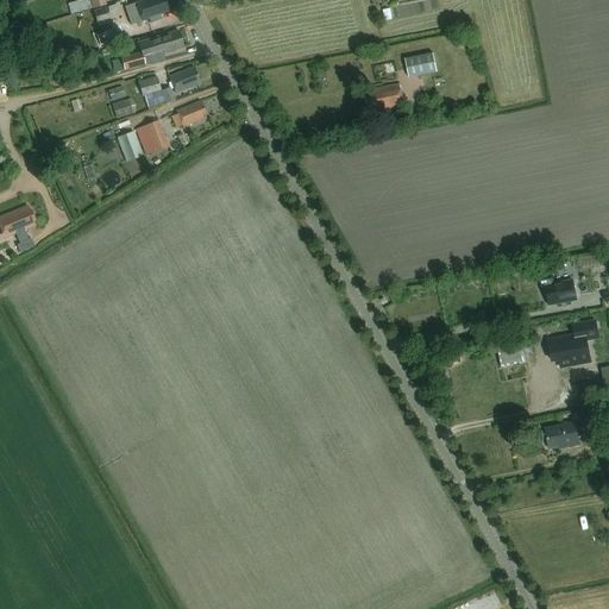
[(93,10),(106,6),(104,0),(92,0),(93,2),(92,2),(93,10)]
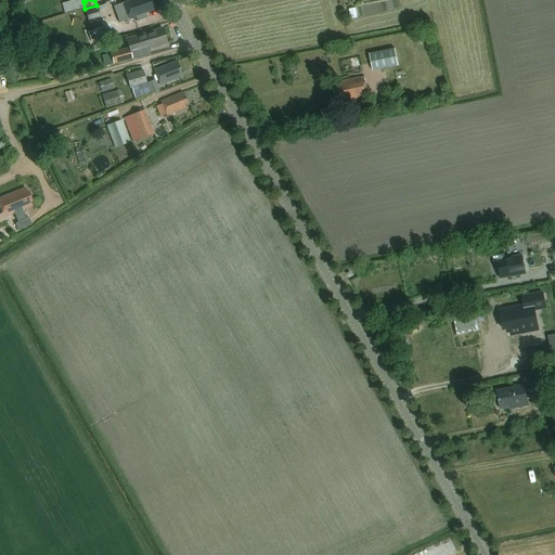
[(149,0),(134,0),(114,8),(119,23),(129,20),(136,17),(138,22),(146,18),(145,14),(153,12),(149,0)]
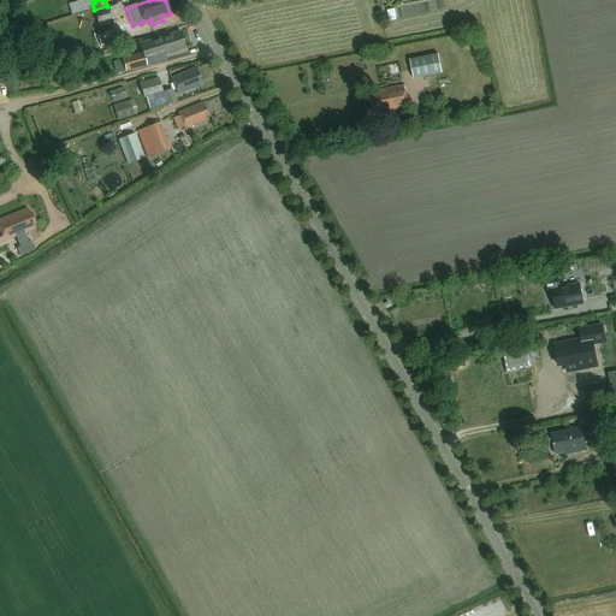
[(111,22),(107,9),(95,12),(99,25),(111,22)]
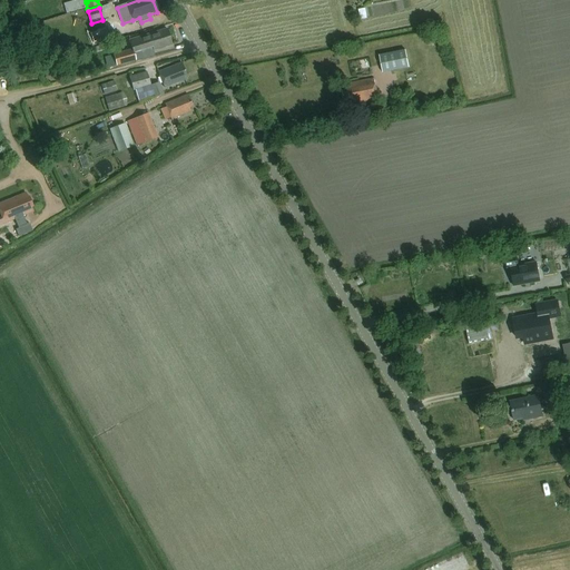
[(153,51),(172,46),(166,30),(129,41),(131,50),(112,56),(116,67),(135,61),(136,62),(141,61),(139,51),(151,48),(153,51)]
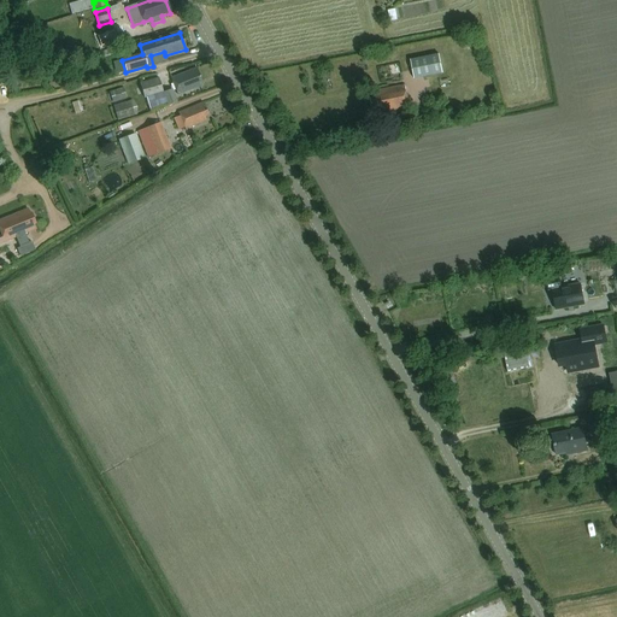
[(439,56),(411,60),(415,80),(442,75),(439,56)]
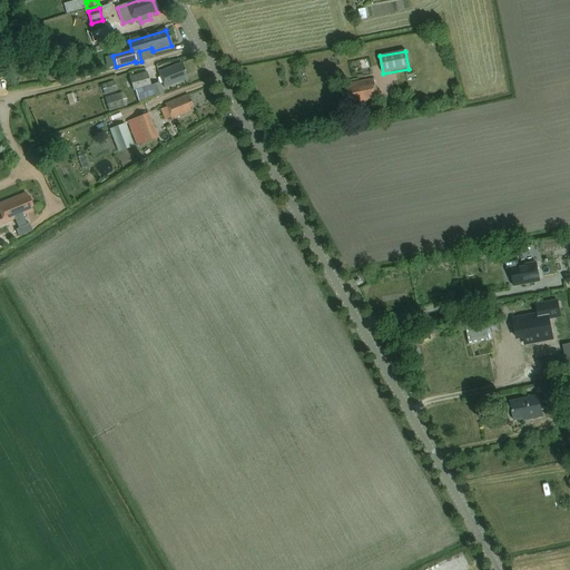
[(184,77),(186,76),(182,64),(158,74),(164,89),(185,80),(184,77)]
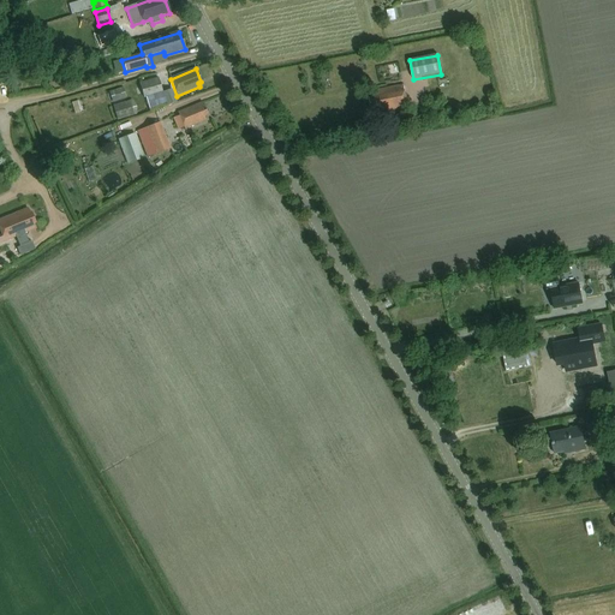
[(144,99),(145,99),(162,94),(159,79),(139,84),(144,99)]
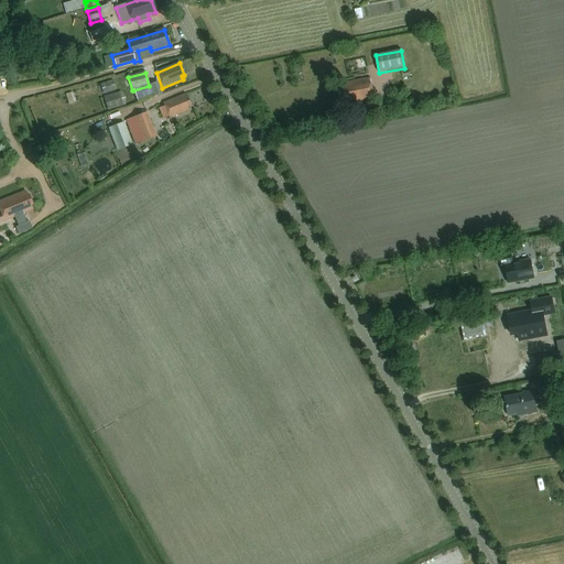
[(354,105),(375,100),(370,79),(340,85),(342,90),(338,91),(340,101),(344,100),(346,108),(354,107),(354,105)]
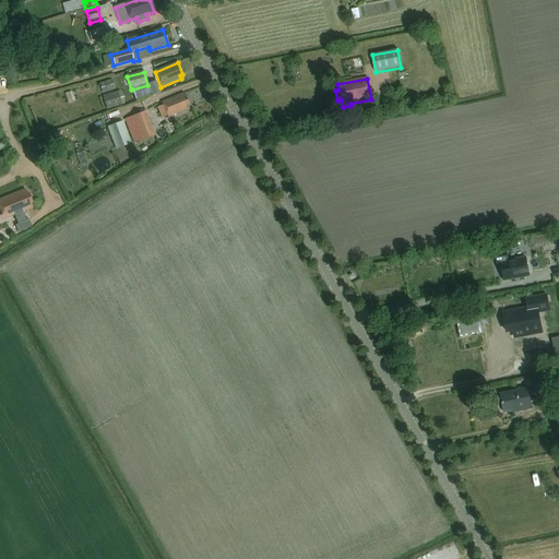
[(71,103),(115,90),(111,82),(69,93),(71,103)]
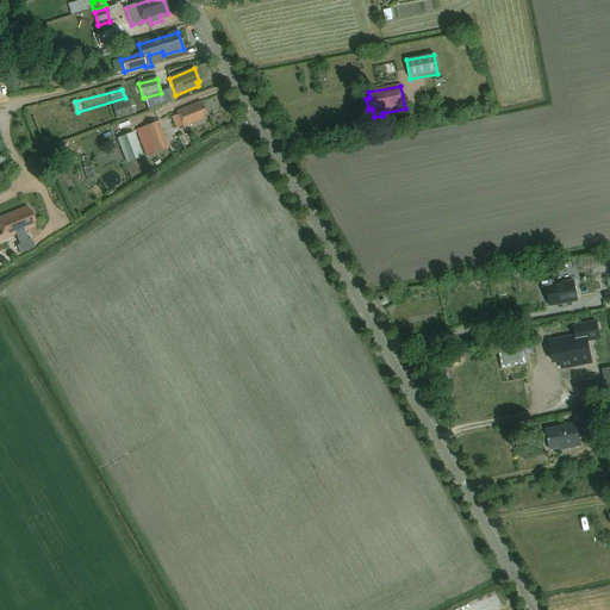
[(165,105),(174,103),(170,89),(161,93),(144,98),(147,109),(165,104),(165,105)]
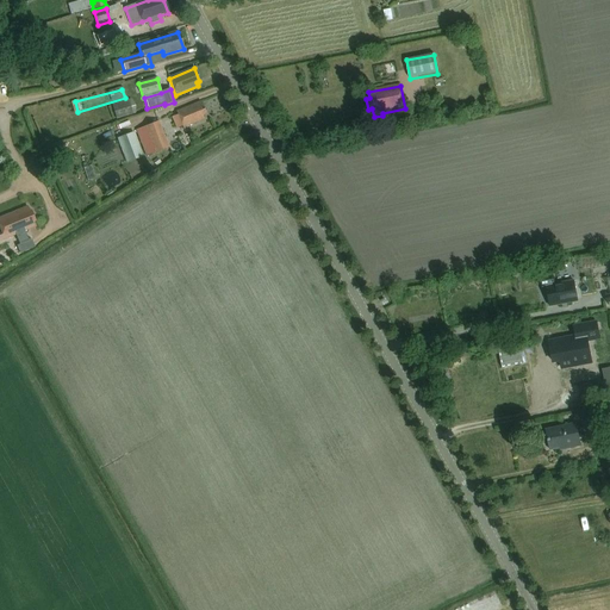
[(131,100),(112,105),(117,122),(136,117),(131,100)]
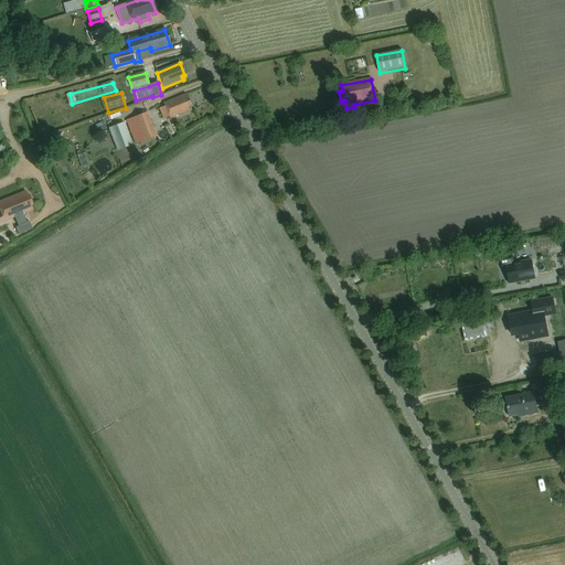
[(188,108),(191,106),(185,95),(163,104),(164,107),(159,109),(163,120),(169,118),(170,119),(189,112),(188,108)]
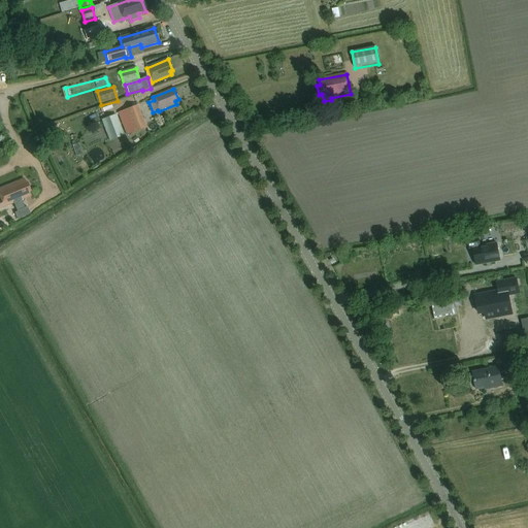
[(127,136),(145,129),(137,105),(118,113),(127,136)]
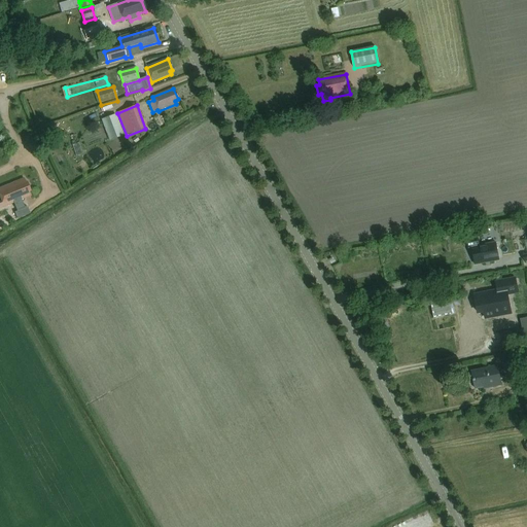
[(124,136),(115,114),(101,120),(109,141),(124,136)]
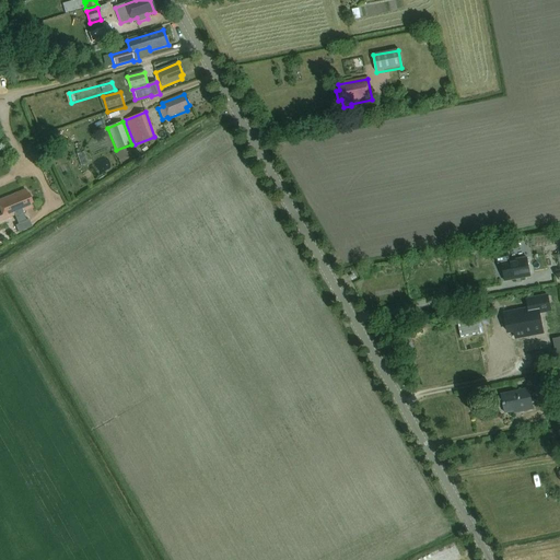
[(30,205),(32,203),(28,195),(26,196),(24,191),(0,200),(0,210),(2,216),(0,216),(0,221),(14,216),(19,224),(15,226),(18,234),(32,228),(28,220),(25,221),(22,212),(31,209),(30,205)]
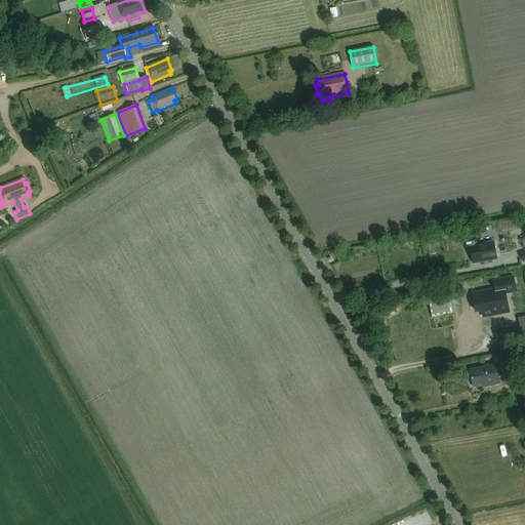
[(478,245),(476,237),(465,239),(467,247),(470,247),(473,265),(497,260),(493,242),(478,245)]
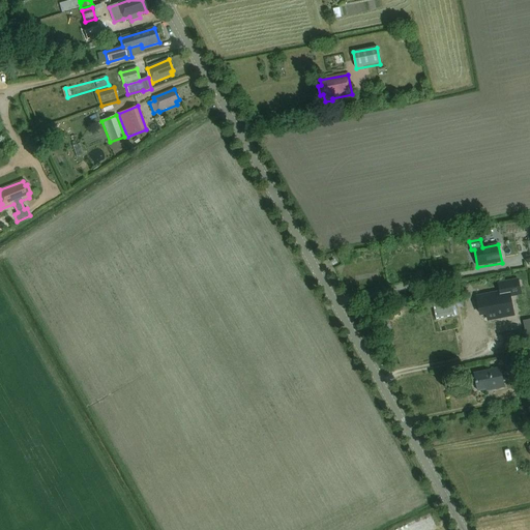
[(497,294),(476,298),(479,312),(487,310),(489,318),(514,312),(510,292),(517,291),(514,278),(494,283),(497,294)]
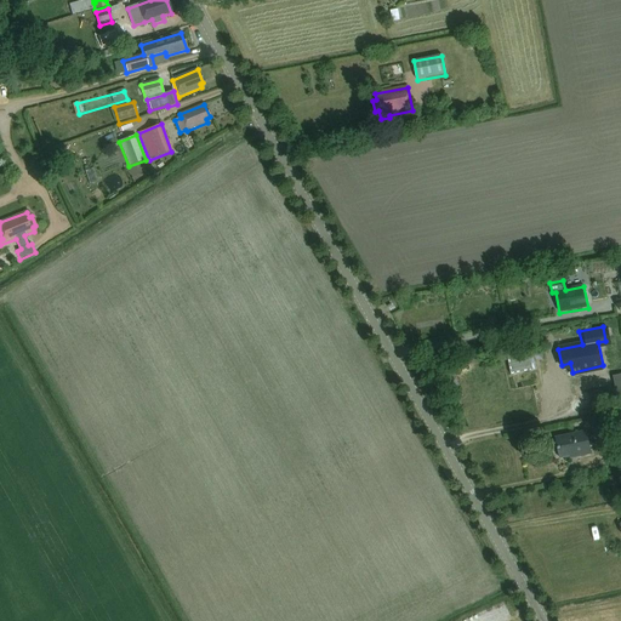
[(540,369),(536,354),(511,360),(514,375),(540,369)]
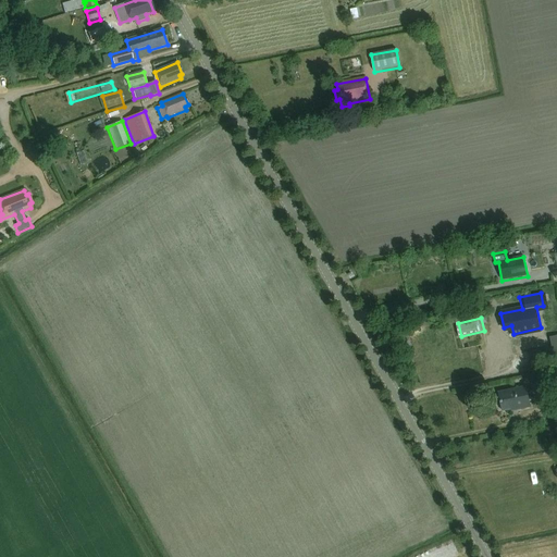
[(553,356),(552,349),(547,350),(546,347),(537,348),(539,351),(532,354),(533,360),(553,356)]
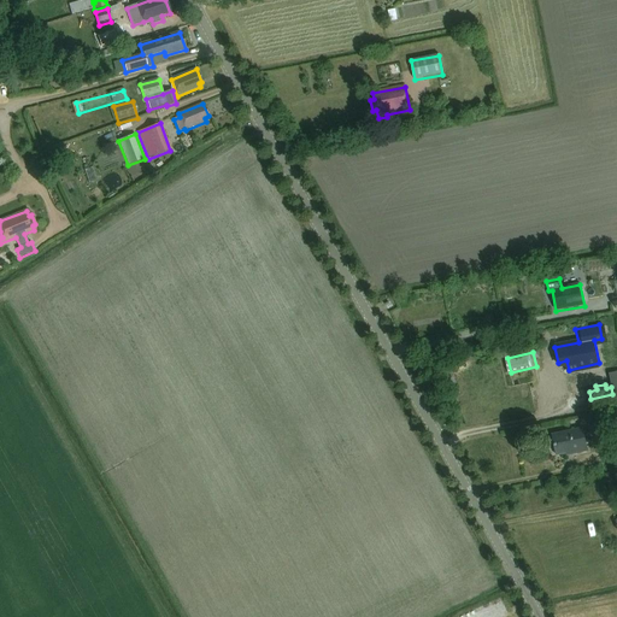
[(592,442),(604,440),(600,423),(589,425),(592,442)]
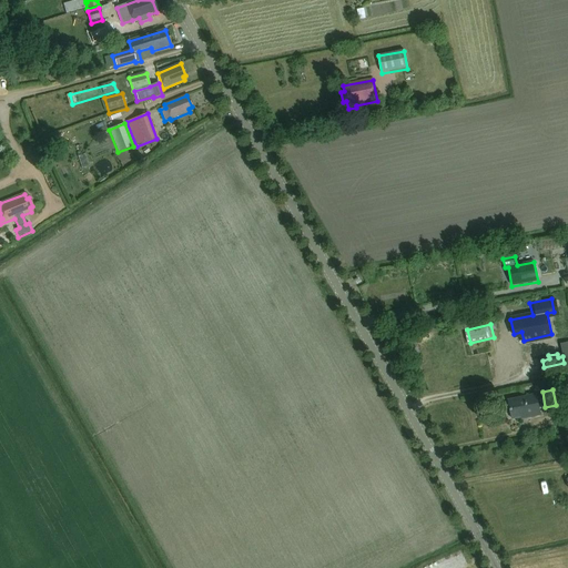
[(526,419),(540,416),(536,395),(508,401),(511,421),(525,417),(526,419)]
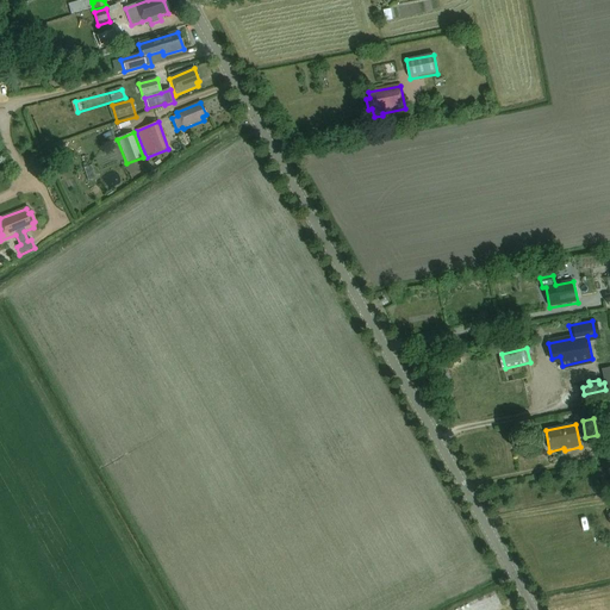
[(609,481),(609,475),(608,467),(598,470),(602,484),(609,481)]
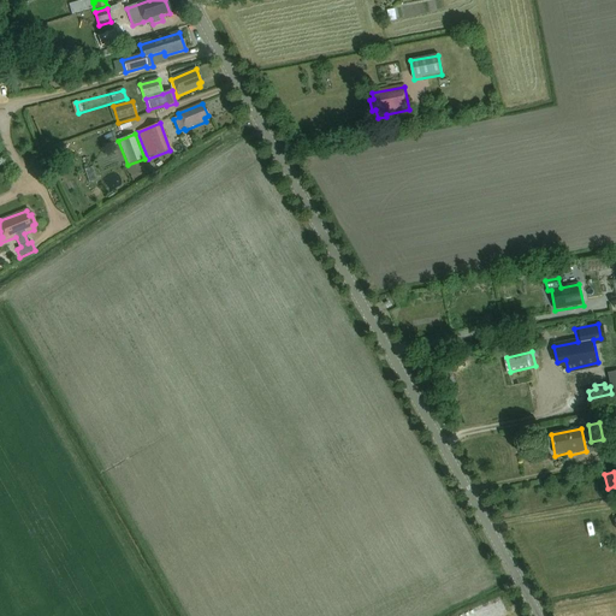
All buildings are outlined.
